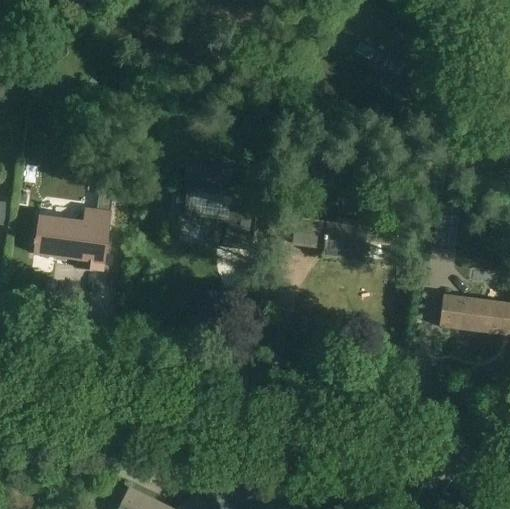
[(363,0),(347,28),(402,61),(422,27),(375,0),(363,0)]
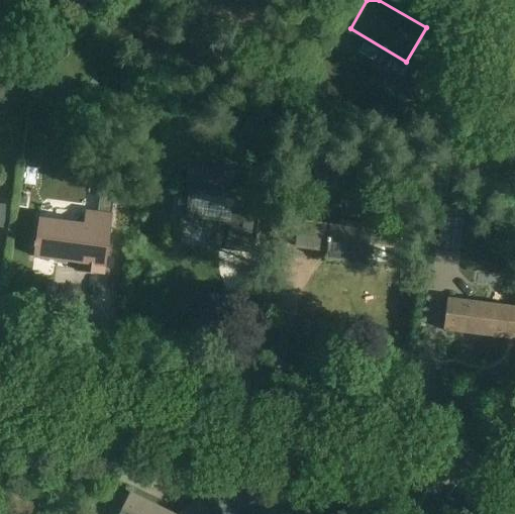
[(184,221),(224,225),(228,182),(189,178),(184,221)]
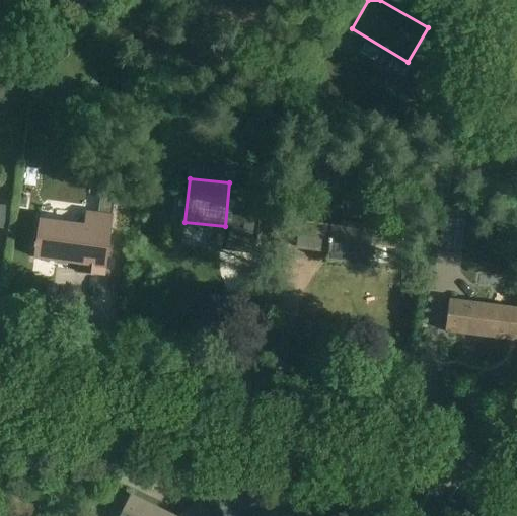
[(37,256),(108,269),(119,214),(85,209),(83,221),(44,215),(37,256)]
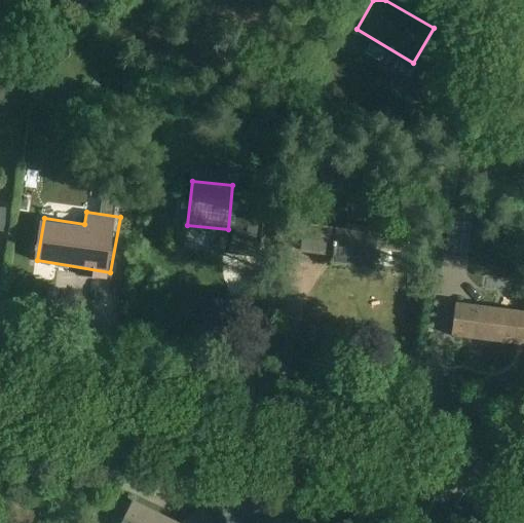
[(333,266),(378,270),(382,229),(305,223),(302,251),(334,254),(333,266)]
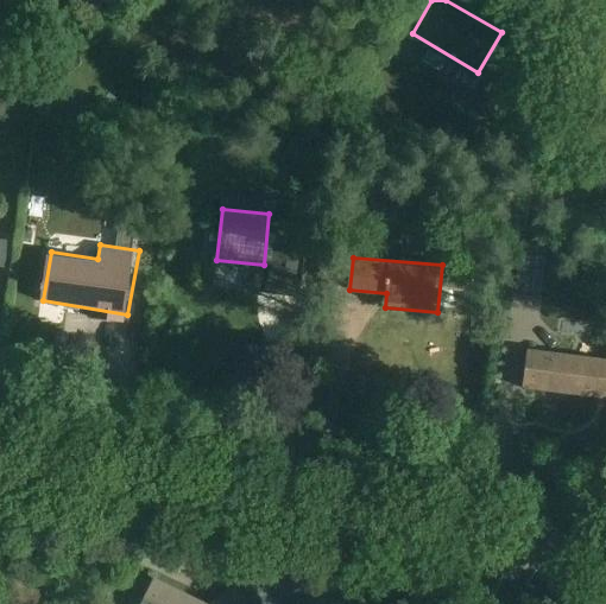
[(289,279),(251,280),(252,329),(289,328),(289,279)]
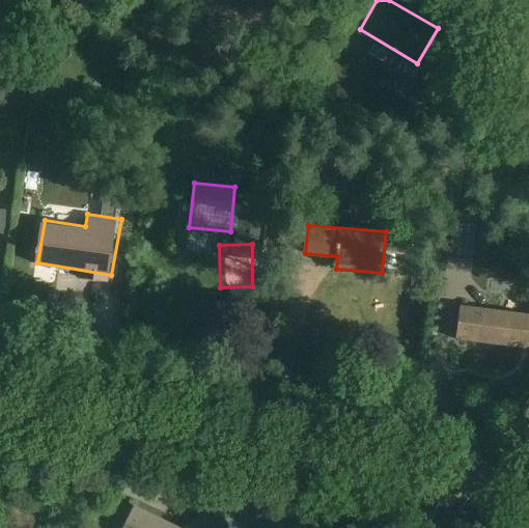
[(528,344),(528,313),(460,304),(454,335),(528,344)]
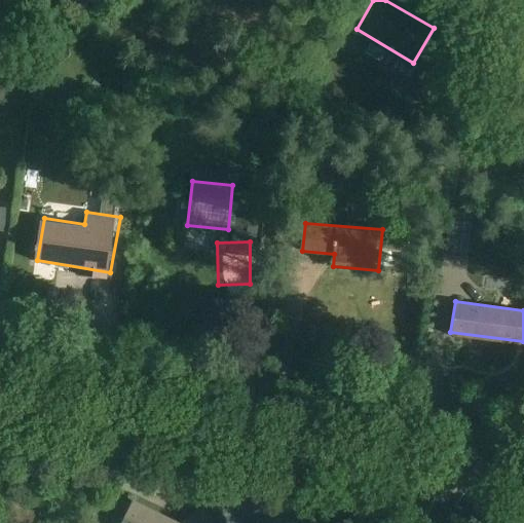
[(215,522),(204,503),(181,522),(135,501),(119,522),(215,522)]
